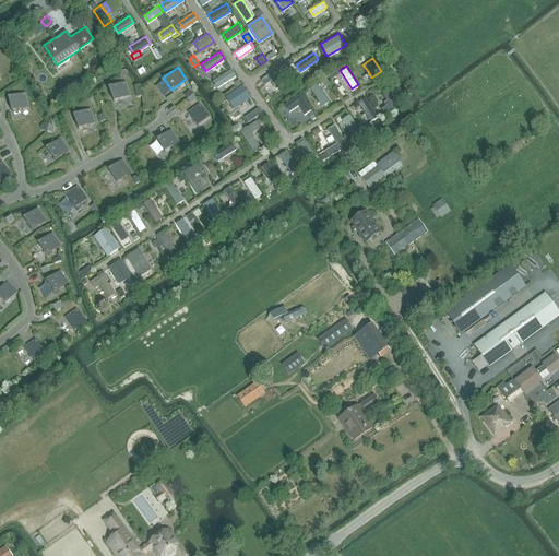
[(232,68),(213,80),(217,86),(235,74),(232,68)]
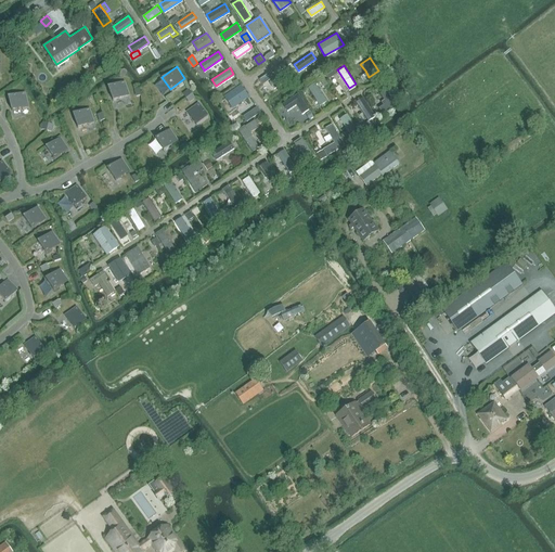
[(287,68),(270,80),(274,87),(292,75),(287,68)]
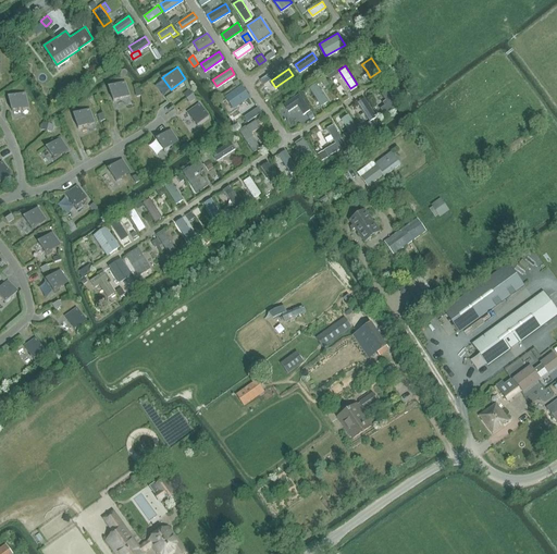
[(364,81),(370,77),(367,71),(361,75),(364,81)]
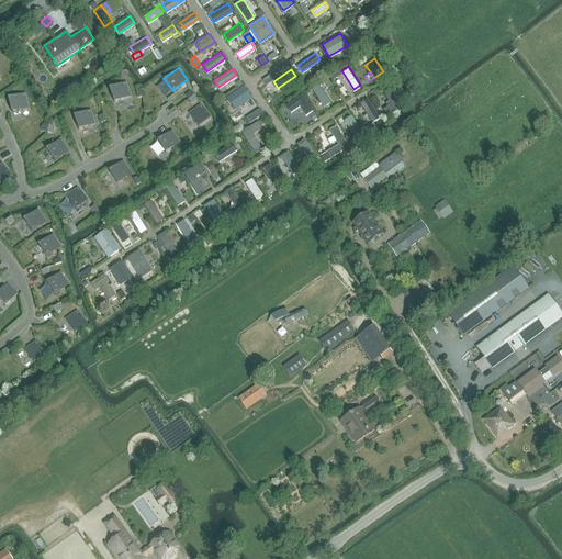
[(273,79),(270,74),(262,78),(267,84),(273,79)]
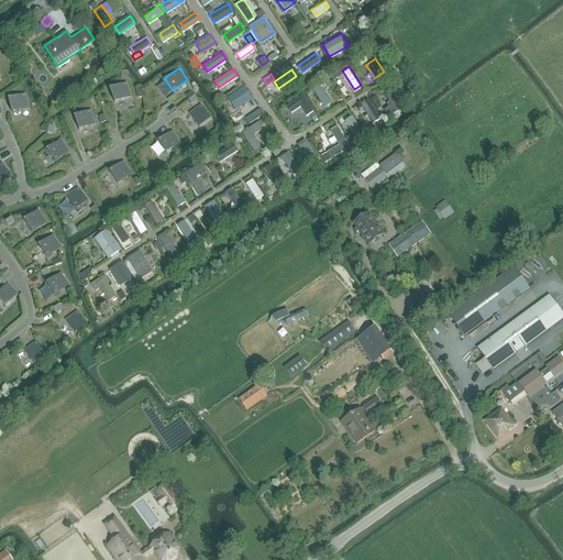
[(109,86),(114,100),(131,94),(127,79),(109,86)]
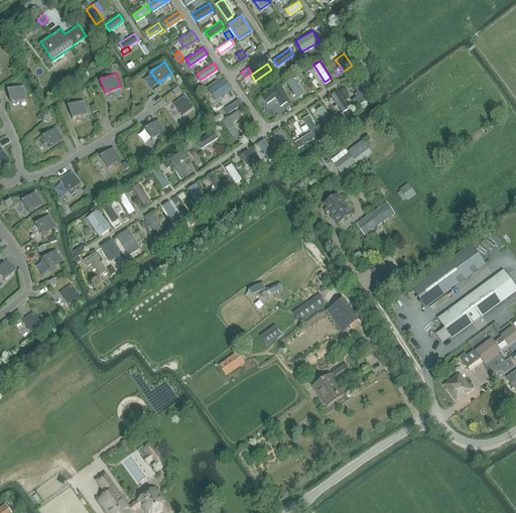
[(292,76),(286,80),(297,97),(303,93),(292,76)]
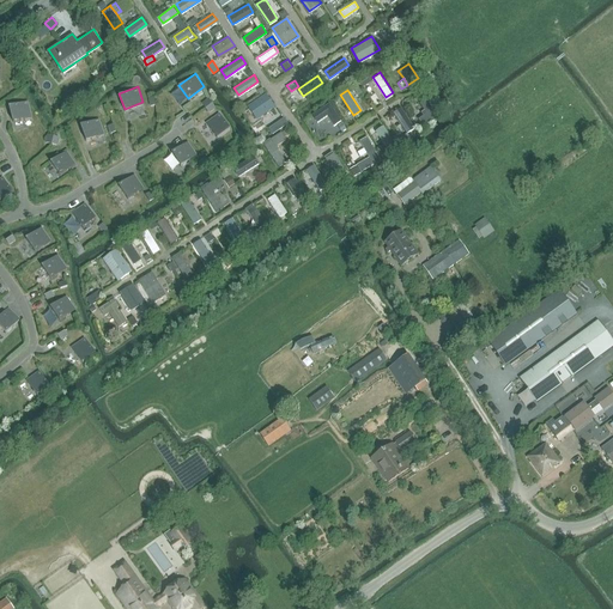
[(266,92),(248,105),(256,117),(275,105),(266,92)]
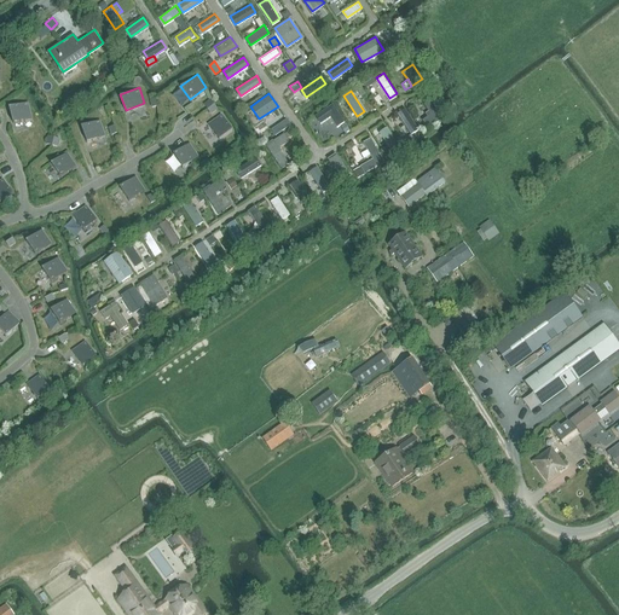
[(431,112),(422,119),(427,126),(443,115),(431,97),(423,102),(431,112)]
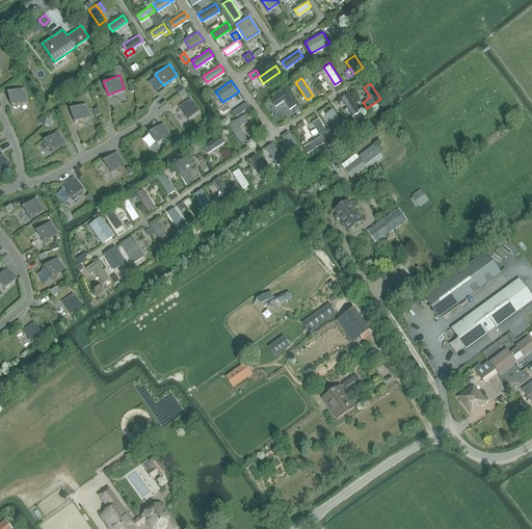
[(7,90),(10,104),(28,100),(24,86),(7,90)]
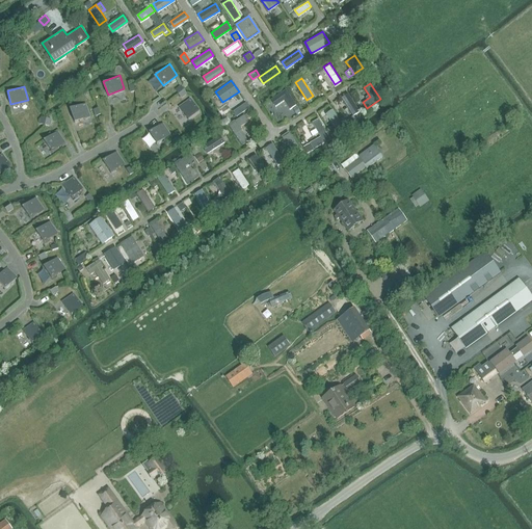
[(286,87),(270,98),(275,105),(284,99),(289,108),(296,103),(286,87)]
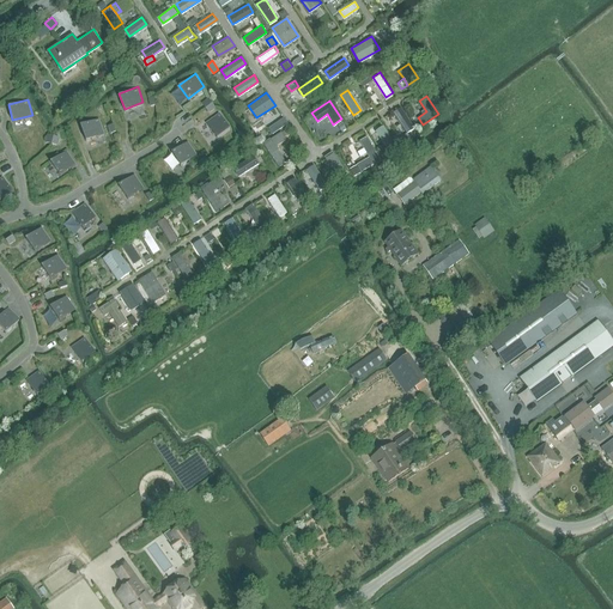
[(401,107),(394,111),(406,132),(414,127),(401,107)]
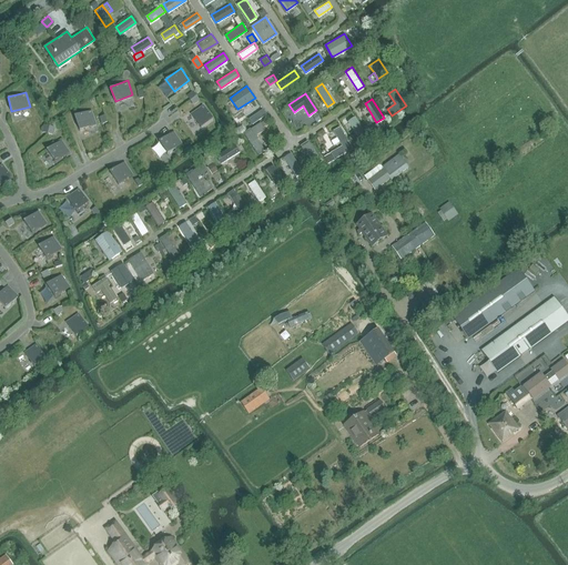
[(191,111),(201,127),(213,118),(203,103),(191,111)]
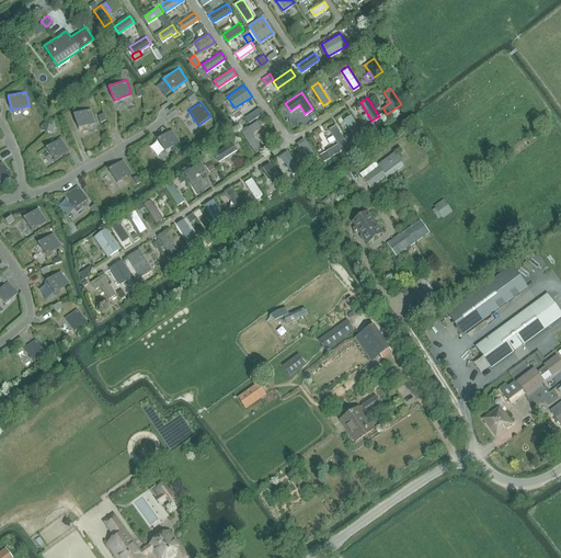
[(259,105),(252,111),(255,115),(262,111),(259,105)]
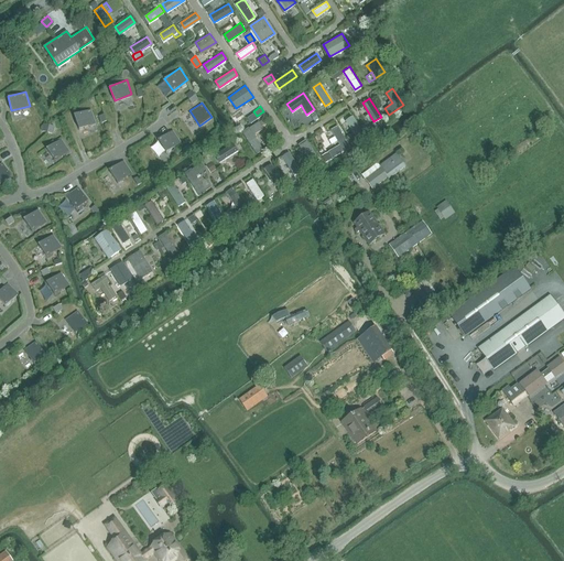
[(74,114),(78,127),(96,121),(90,107),(74,114)]
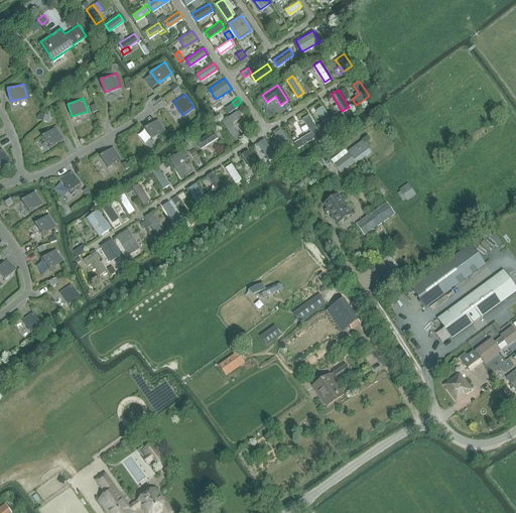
[(235,106),(232,102),(226,106),(229,111),(235,106)]
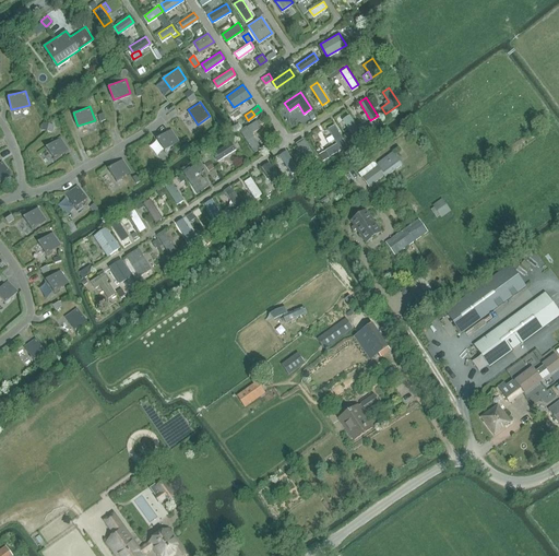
[(349,114),(343,119),(356,135),(361,131),(349,114)]
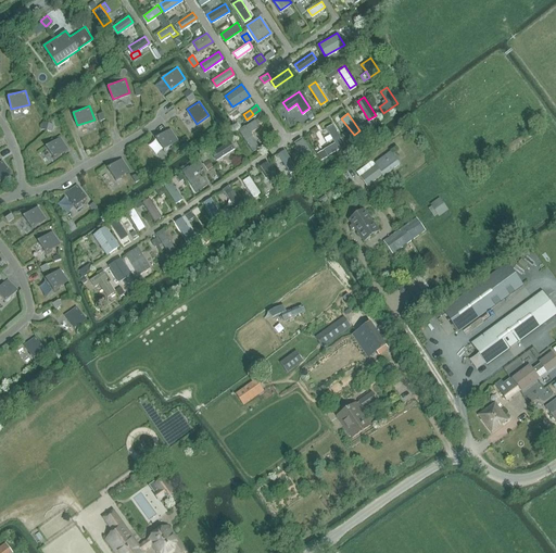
[(255,118),(239,129),(253,151),(260,146),(250,132),(260,125),(255,118)]
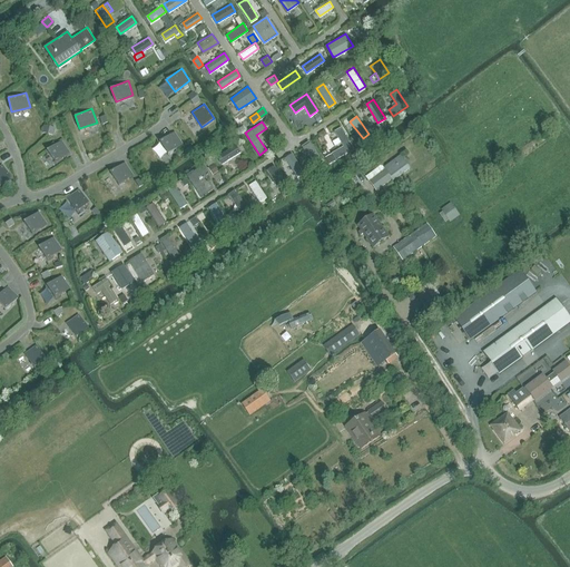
[(343,145),(332,152),(336,159),(347,152),(347,153),(354,148),(341,126),(334,129),(343,145)]
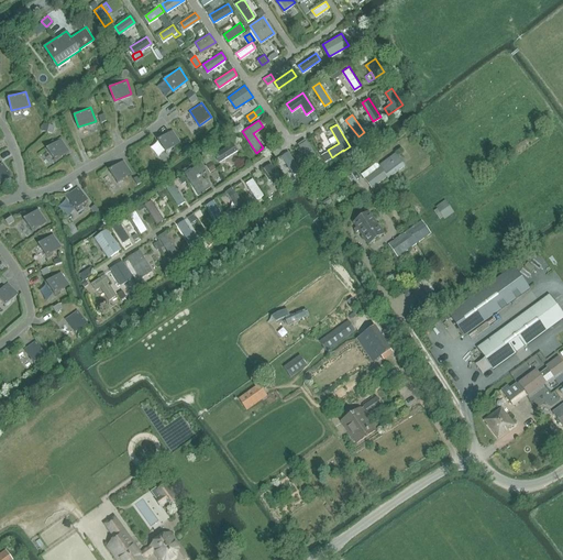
[(157,139),(166,151),(180,140),(172,128),(157,139)]
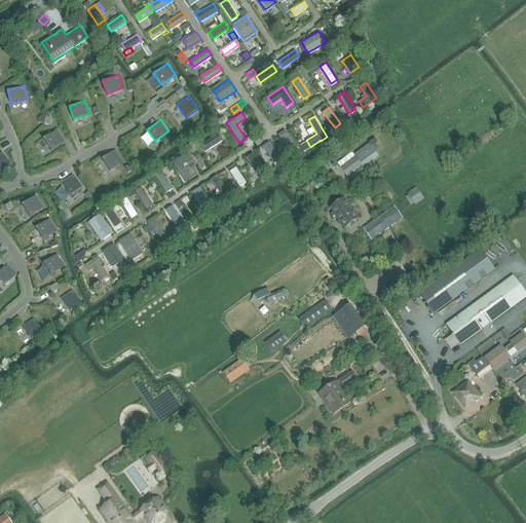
[(43,138),(51,149),(65,139),(57,127),(43,138)]
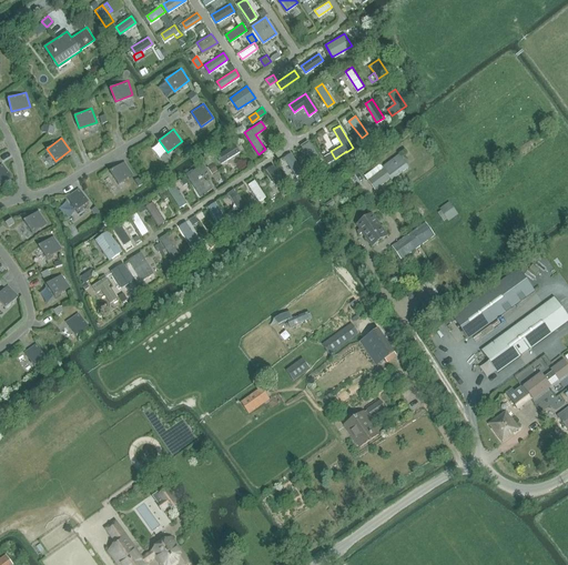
[(308,139),(301,144),(314,164),(322,160),(308,139)]
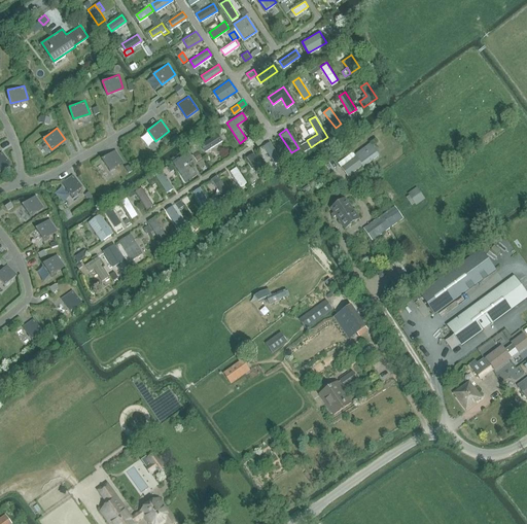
[(218,133),(201,143),(205,149),(222,139),(218,133)]
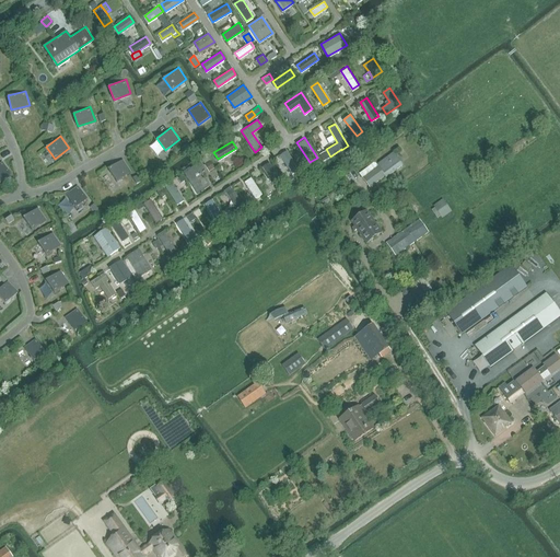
[(326,150),(319,153),(324,160),(329,157),(326,150)]
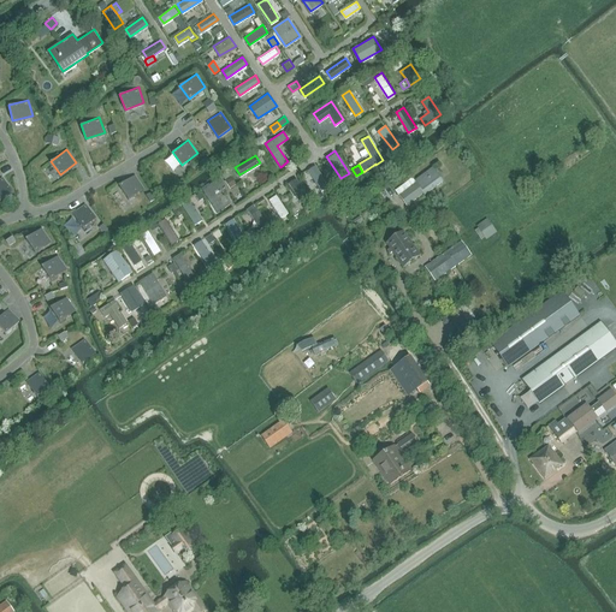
[(395,188),(398,194),(407,205),(424,191),(425,192),(443,179),(432,165),(414,178),(412,174),(395,188)]
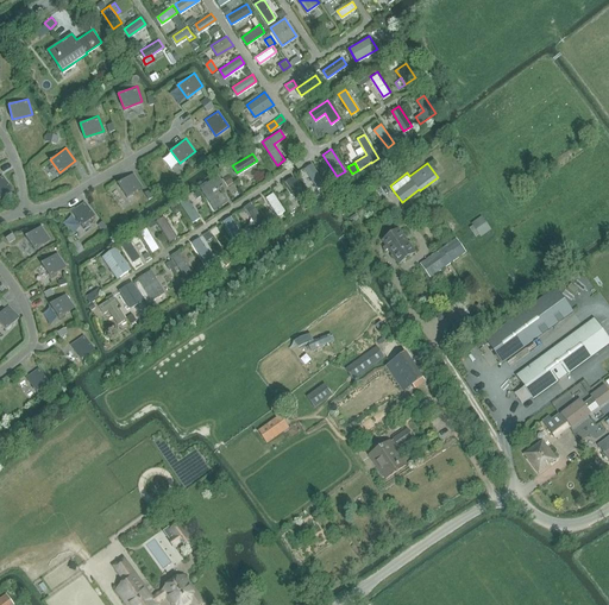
[(313,165),(306,169),(316,186),(324,181),(313,165)]
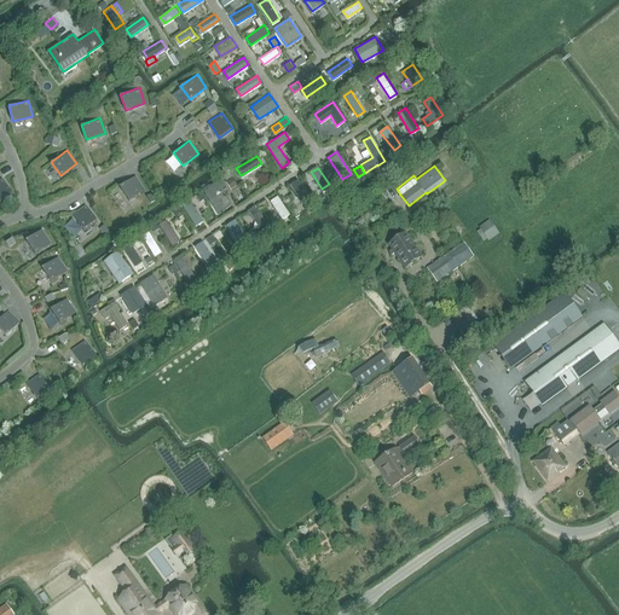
[(119,185),(128,199),(144,187),(136,174),(119,185)]
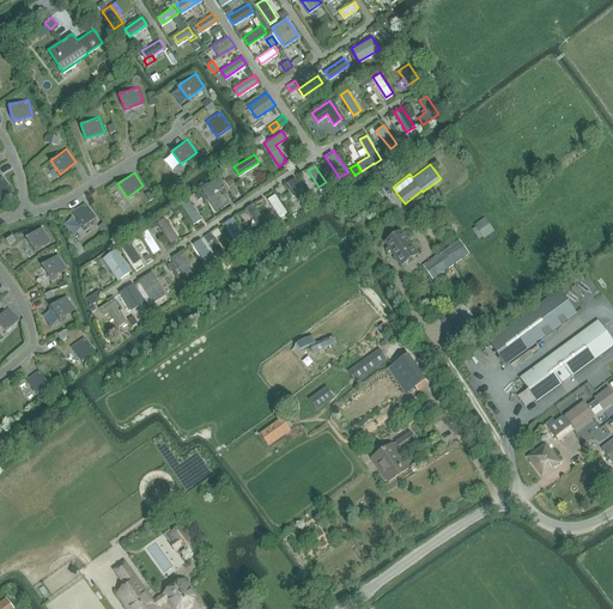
[(0,175),(0,199),(13,190),(1,175),(0,175)]
